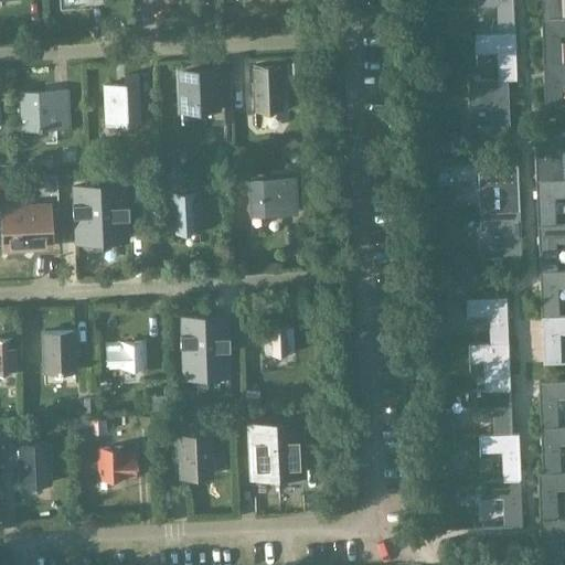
[(473,34),(497,33),(497,34),(514,34),(512,0),(471,0),(472,7),(496,6),(496,27),(472,28),(473,34)]
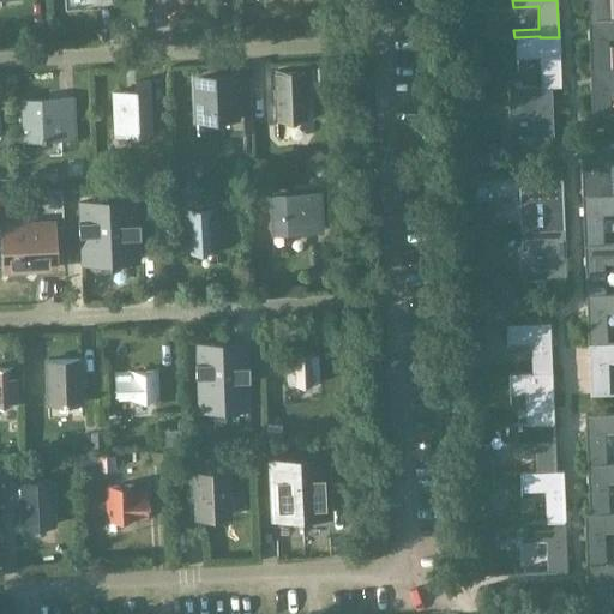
[(587,0),(588,22),(606,20),(606,19),(605,0),(587,0)]
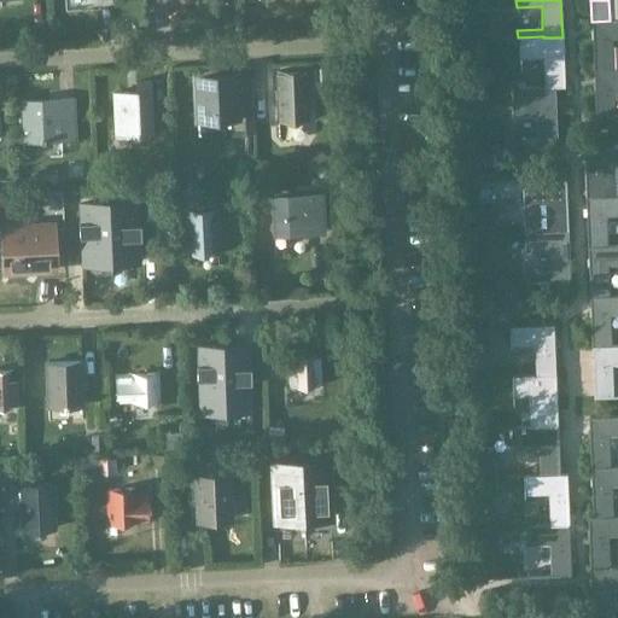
[(610,21),(592,22),(594,71),(612,71),(612,70),(611,39),(617,38),(617,18),(610,19),(610,21)]
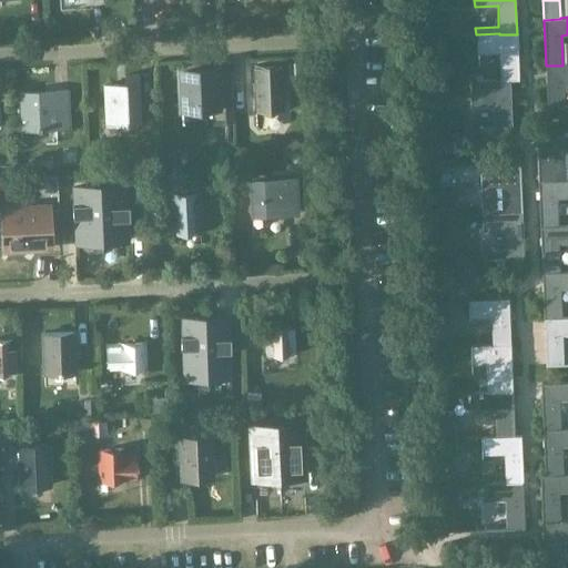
[(500,52),(501,80),(510,80),(518,80),(517,34),(499,34),(499,33),(476,34),(476,53),(500,52)]
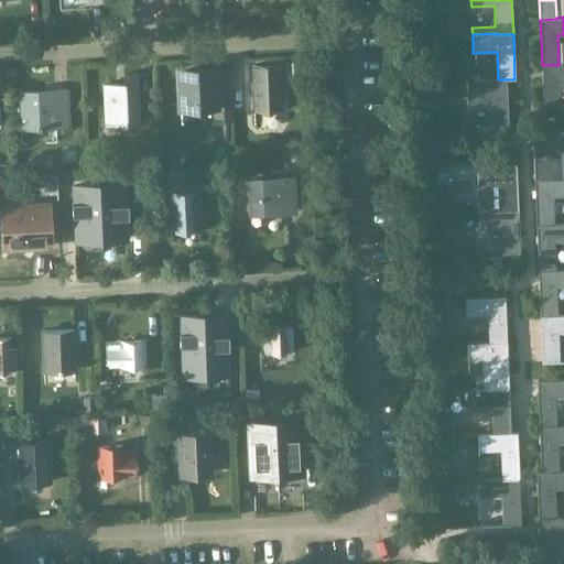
[(563,63),(559,64),(559,65),(542,65),(544,111),(561,110),(560,88),(563,88),(563,63)]
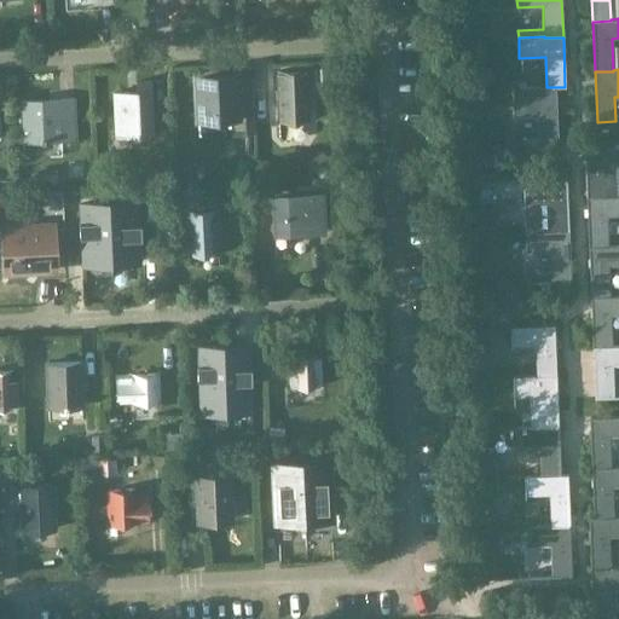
[(277,122),(307,121),(305,73),(299,73),(299,70),(281,70),(281,74),(275,74),(277,122)]
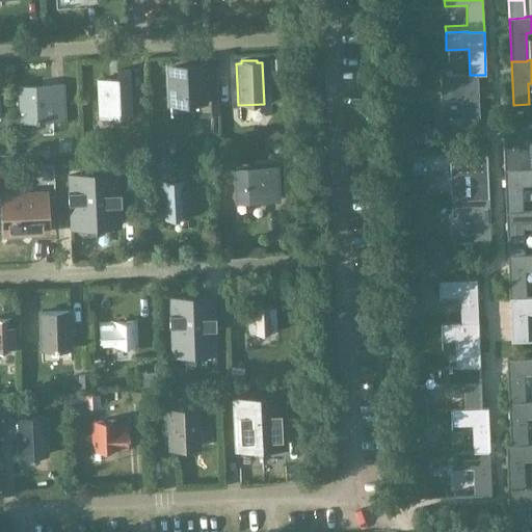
[(202,67),(166,69),(169,115),(170,115),(170,100),(203,99),(203,98),(210,98),(211,113),(216,113),(215,98),(214,86),(203,86),(202,80),(202,67)]
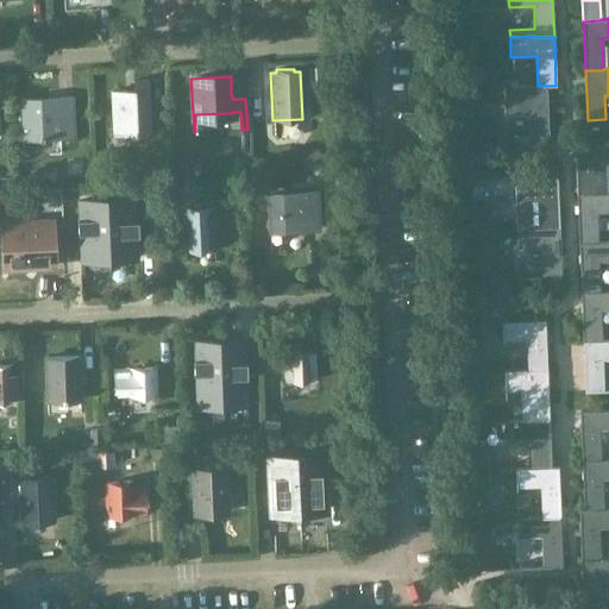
[(110,93),(112,136),(149,135),(146,82),(132,82),(132,92),(110,93)]
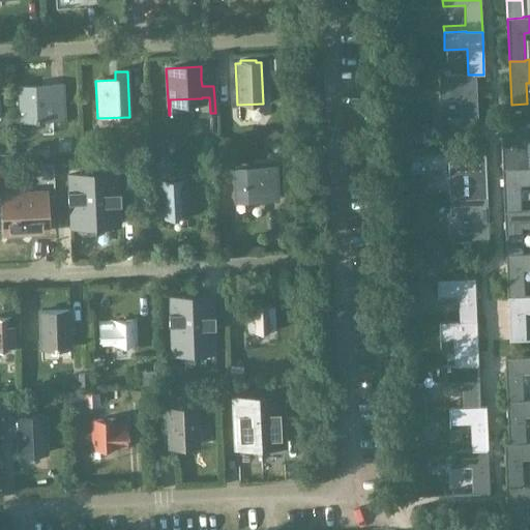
[(462,119),(477,118),(476,75),(468,75),(438,76),(438,92),(461,91),(462,119)]
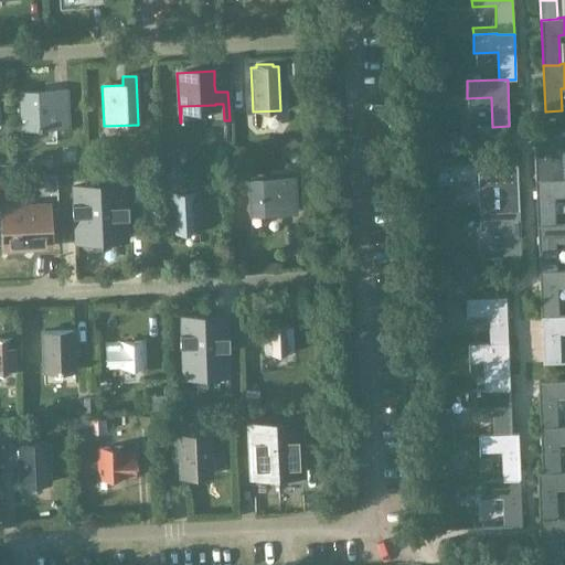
[(66,93),(18,95),(20,130),(67,128),(66,108),(66,93)]
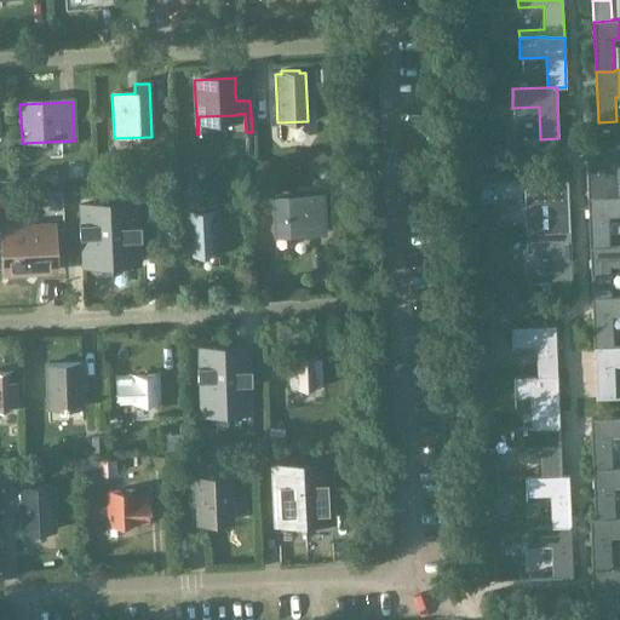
[(619,147),(587,148),(589,199),(608,199),(608,197),(607,166),(619,165),(619,147)]
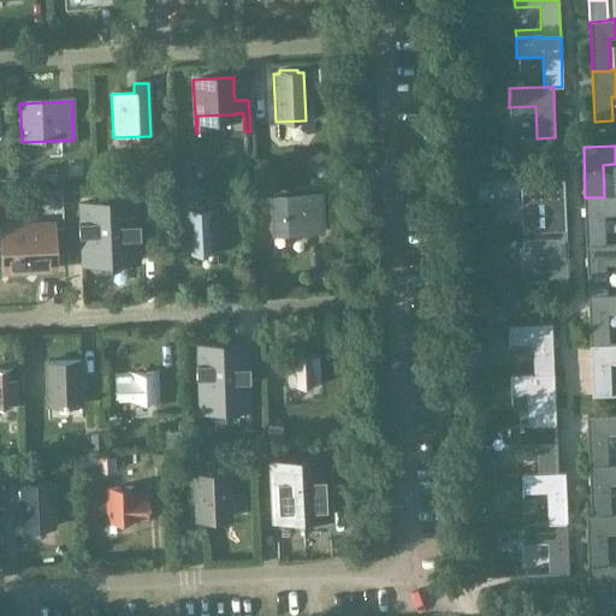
[(533,182),(521,182),(522,201),(545,200),(548,230),(548,231),(567,230),(564,181),(564,171),(533,173),(533,182)]
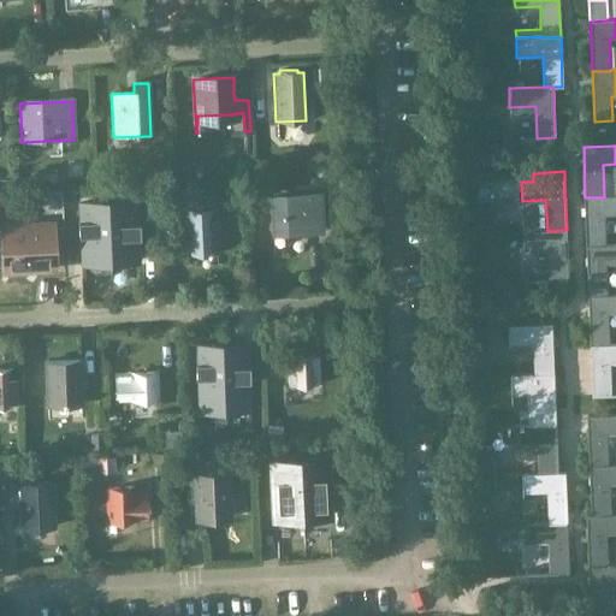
[(194,209),(183,211),(185,255),(215,254),(213,208),(211,208),(212,205),(212,195),(194,195),(194,209)]
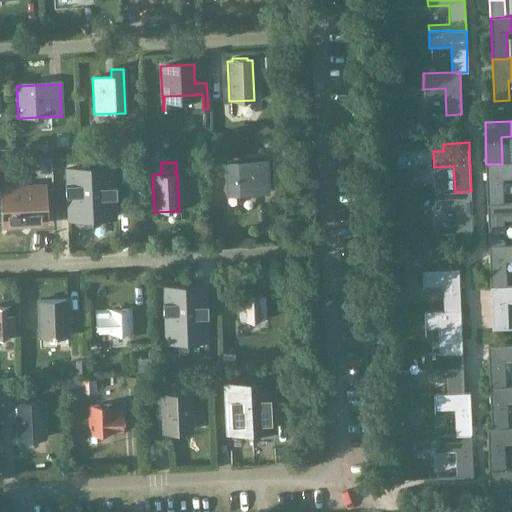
[(266,162),(224,164),(226,195),(256,193),(255,172),(266,172),(266,162)]
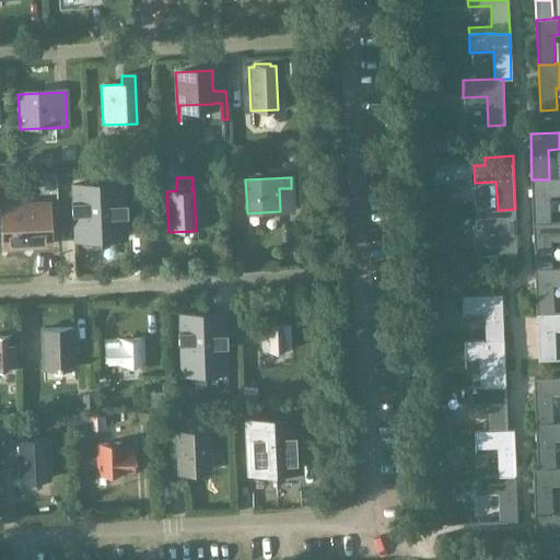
[(532,179),(534,224),(551,223),(550,196),(559,196),(559,177),(549,178),(549,179),(532,179)]
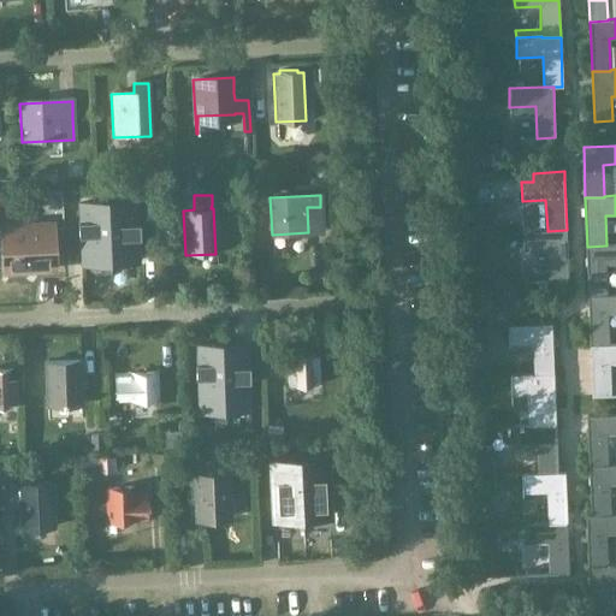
[(106,207),(107,207),(107,202),(77,203),(78,221),(76,221),(77,236),(78,236),(80,259),(107,258),(108,258),(106,207)]
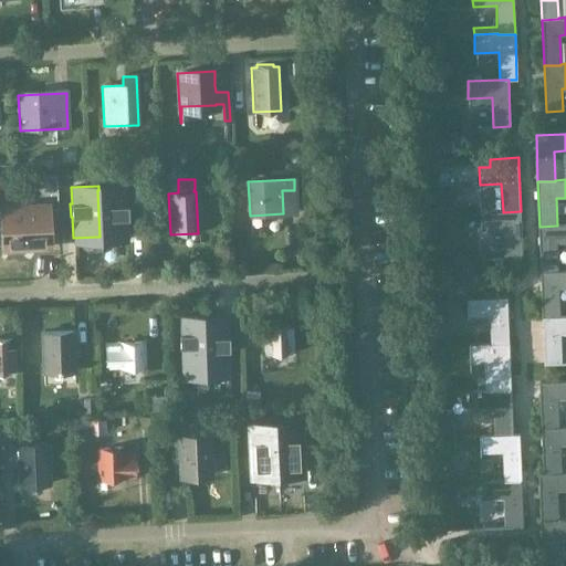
[(100,237),(98,237),(98,241),(126,240),(125,219),(127,219),(126,205),(125,206),(124,189),(98,190),(97,190),(100,237)]
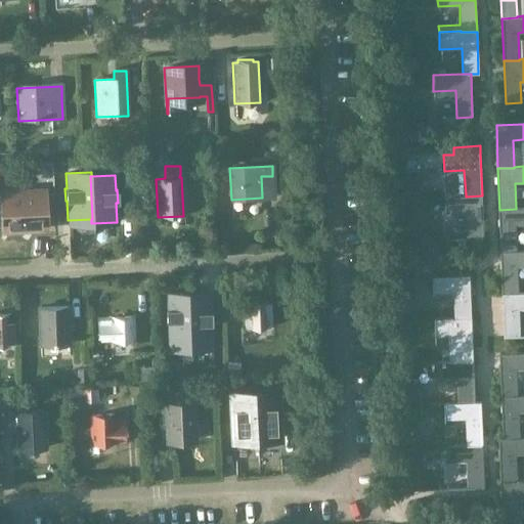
[(30,198),(2,200),(4,227),(32,226),(32,222),(44,221),(42,193),(29,193),(30,198)]
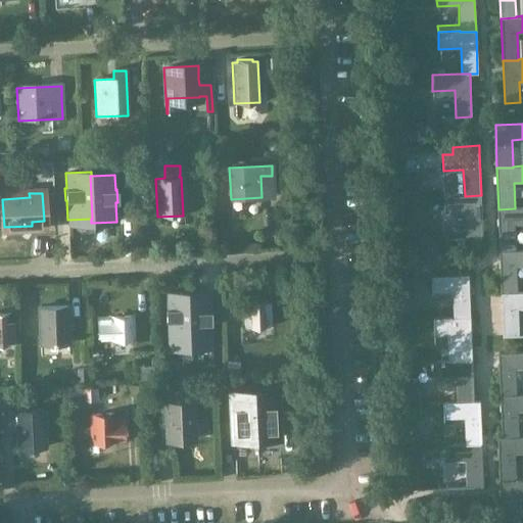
[(483,238),(481,195),(465,196),(465,195),(443,196),(444,212),(466,211),(467,238),(483,238)]
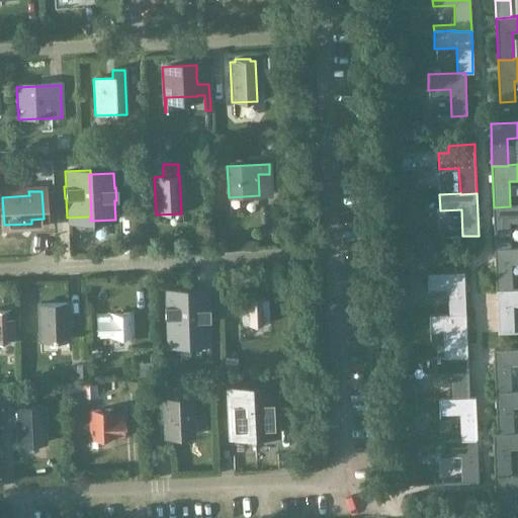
[(494,207),(496,250),(512,249),(511,223),(517,222),(517,205),(510,206),(494,207)]
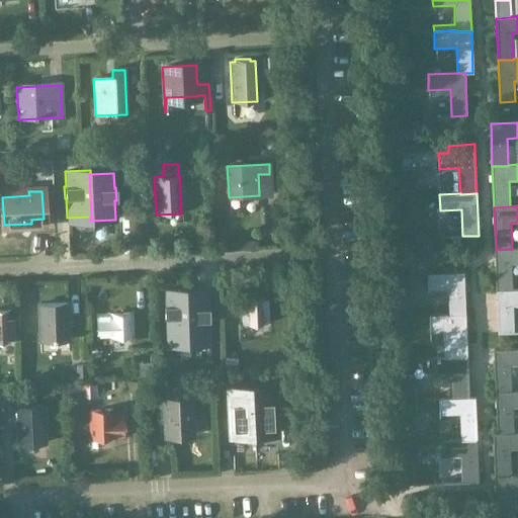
[(517,248),(512,249),(496,250),(497,292),(513,291),(513,290),(512,265),(517,264),(517,248)]
